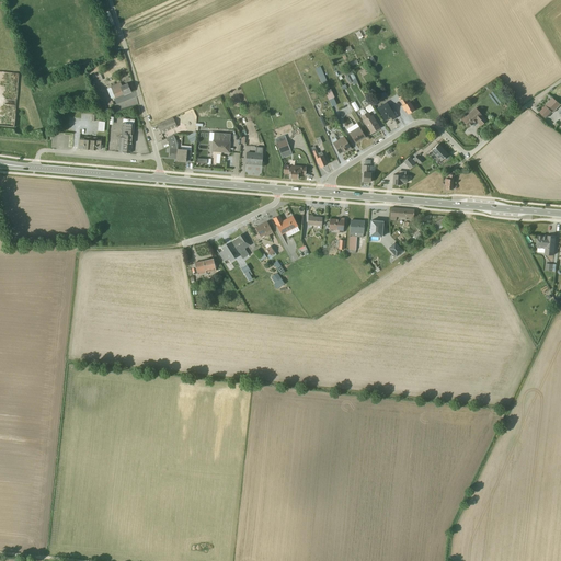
[(364,29),(355,34),(358,39),(364,36),(367,35),(364,29)]
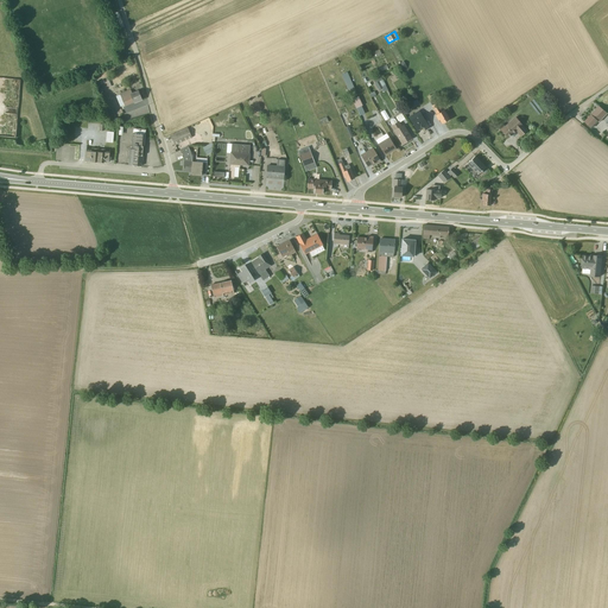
[(356,93),(347,73),(341,75),(350,95),(356,93)]
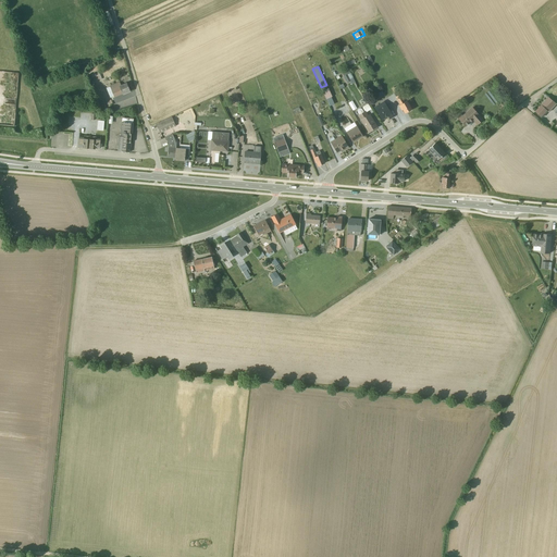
[(353,78),(350,73),(348,70),(342,73),(346,83),(350,81),(349,81),(353,78)]
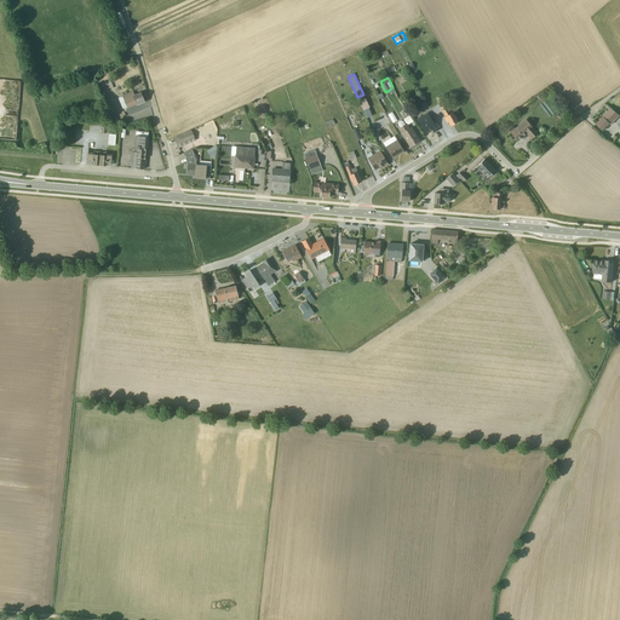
[(122,97),(118,98),(122,109),(126,108),(127,109),(144,102),(141,92),(135,96),(132,92),(122,96),(122,97)]
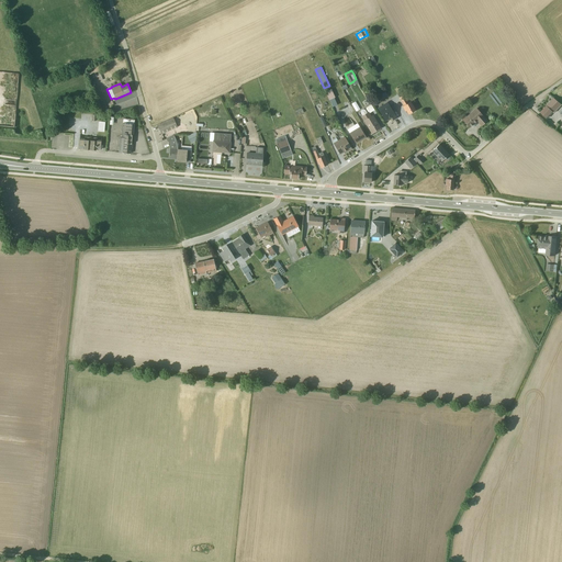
[(325,91),(324,91),(328,100),(329,100),(332,105),(335,104),(333,99),(335,98),(330,89),(326,91),(326,90),(325,91)]
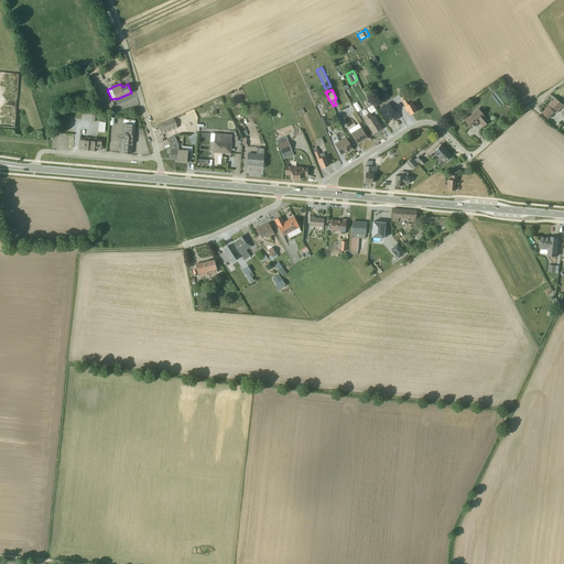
[(122,104),(115,107),(116,112),(140,104),(136,93),(120,98),(122,104)]
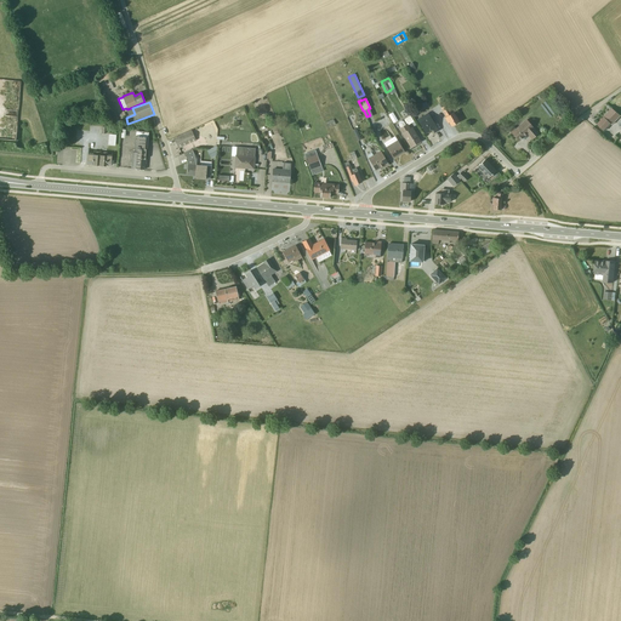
[(445,106),(440,108),(445,117),(444,118),(448,123),(449,123),(451,126),(459,123),(453,113),(448,104),(445,106)]
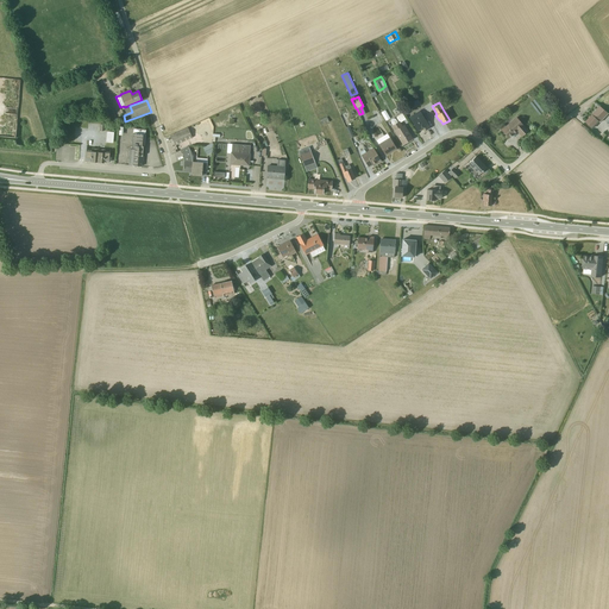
[(600,107),(585,123),(592,129),(598,123),(600,123),(608,114),(600,107)]
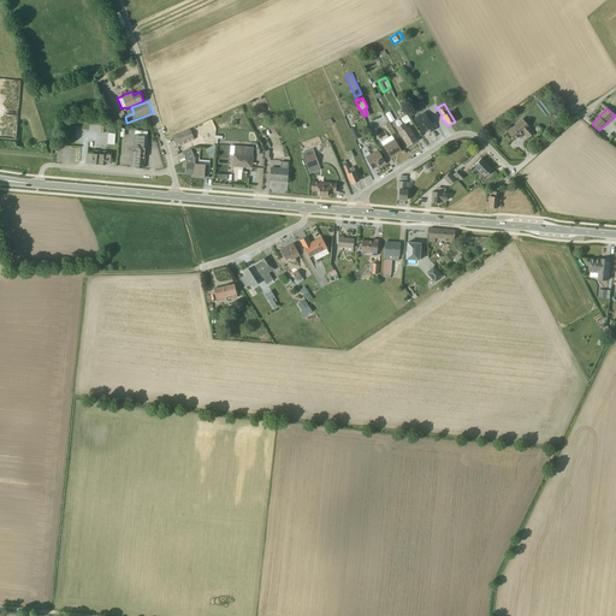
[(424,112),(413,118),(422,132),(428,129),(431,131),(434,129),(424,112)]
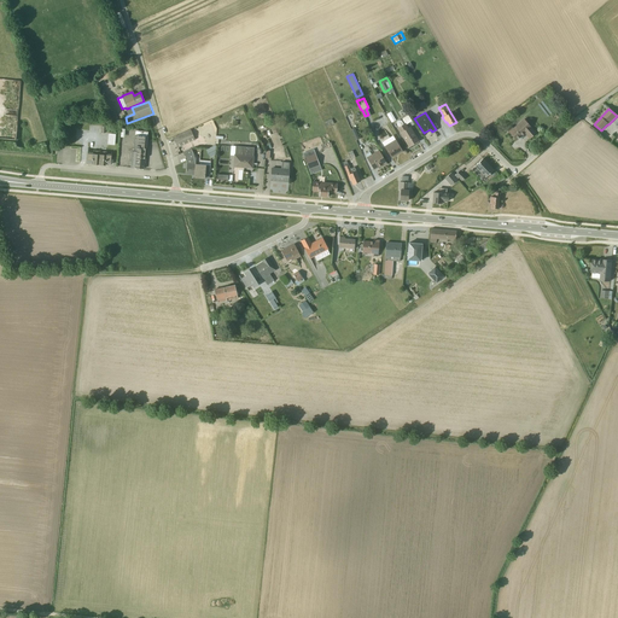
[(397,128),(408,146),(418,141),(409,127),(408,128),(406,126),(412,122),(409,116),(402,121),(404,123),(403,124),(402,122),(401,121),(400,121),(397,121),(396,122),(396,123),(396,124),(398,128),(397,128)]
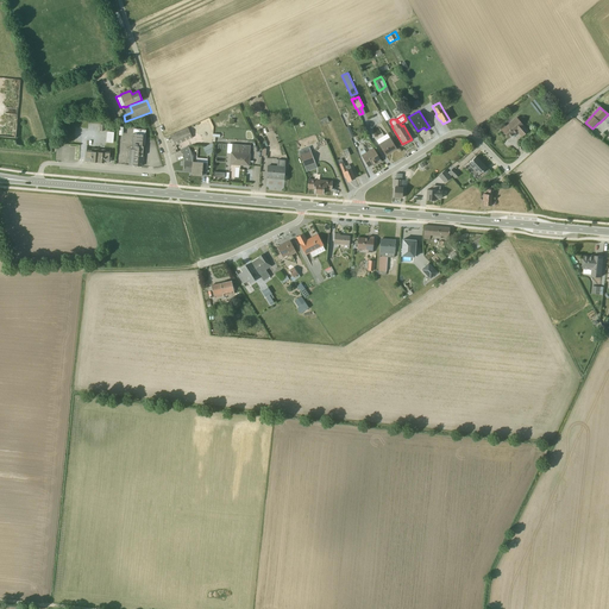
[(503,125),(500,129),(508,138),(516,131),(521,137),(527,131),(515,118),(506,127),(503,125)]
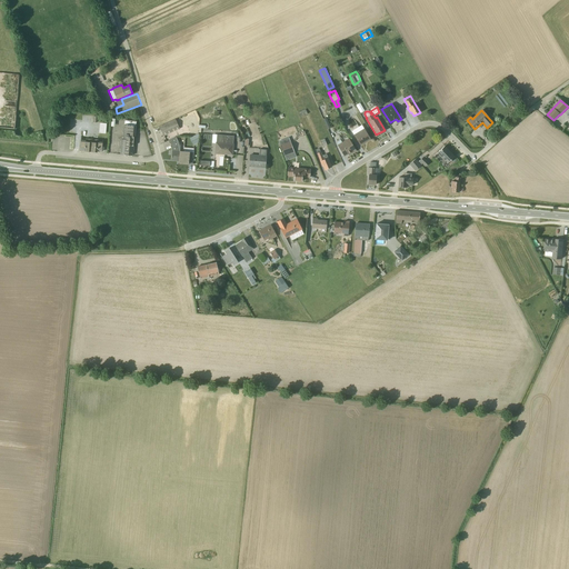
[(135,138),(136,121),(125,120),(123,125),(122,139),(121,139),(120,155),(131,156),(132,151),(133,151),(133,146),(132,146),(133,138),(135,138)]
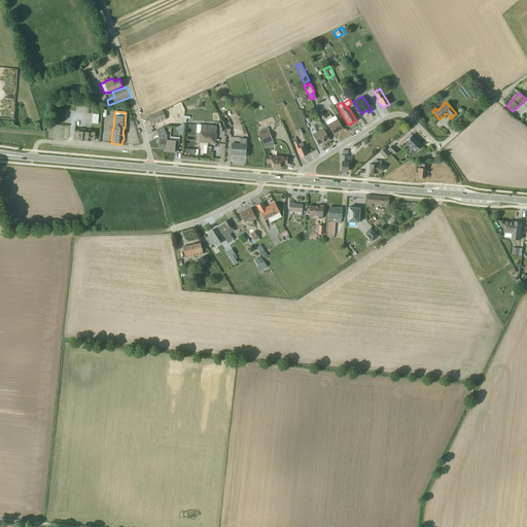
[(151,126),(166,119),(163,111),(147,117),(151,126)]
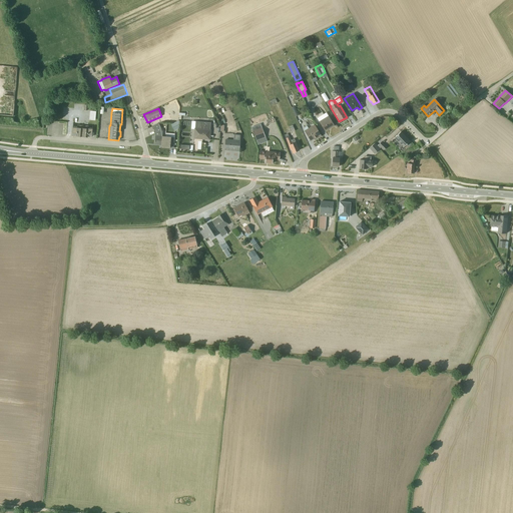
[(317,118),(325,131),(334,125),(328,116),(326,113),(317,118)]
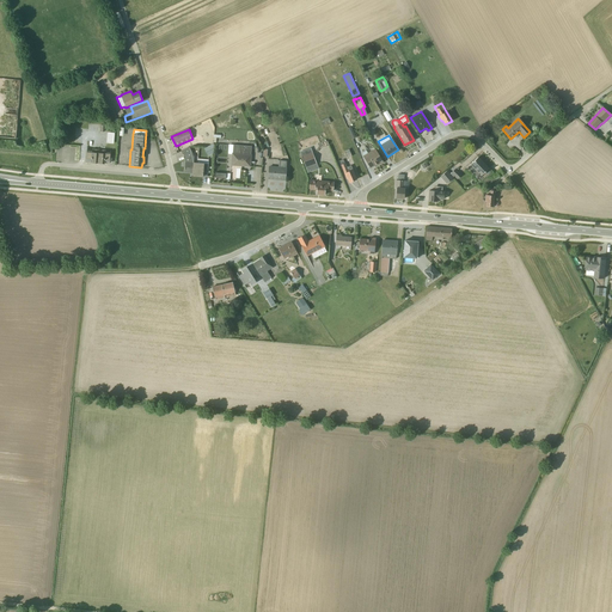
[(56,160),(75,161),(77,145),(56,145),(56,160)]
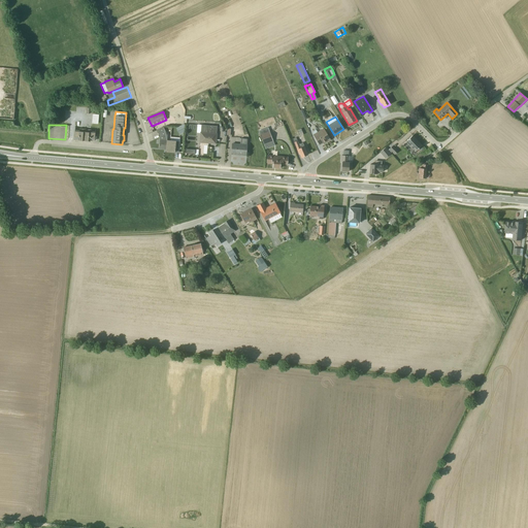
[(216,143),(217,127),(201,125),(199,142),(216,143)]
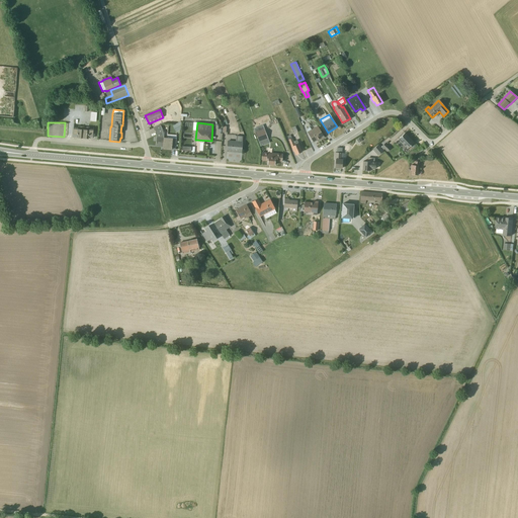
[(171,149),(175,150),(176,139),(172,139),(164,138),(164,134),(160,125),(154,128),(157,136),(156,146),(163,147),(162,149),(163,149),(171,150),(171,149)]
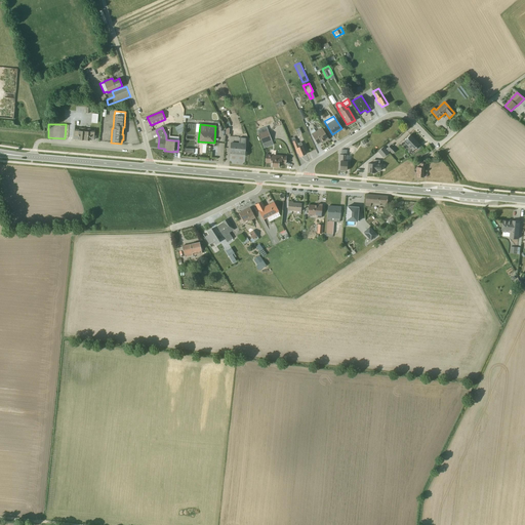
[(74,129),(74,138),(79,138),(79,139),(87,140),(87,139),(93,140),(93,139),(94,139),(94,136),(93,136),(94,131),(90,130),(90,129),(79,128),(79,129),(74,129)]
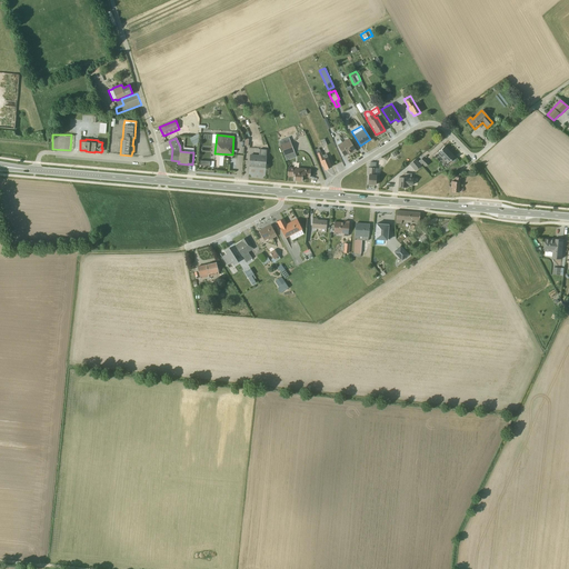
[(351,153),(356,151),(348,139),(338,145),(343,156),(350,152),(351,153)]
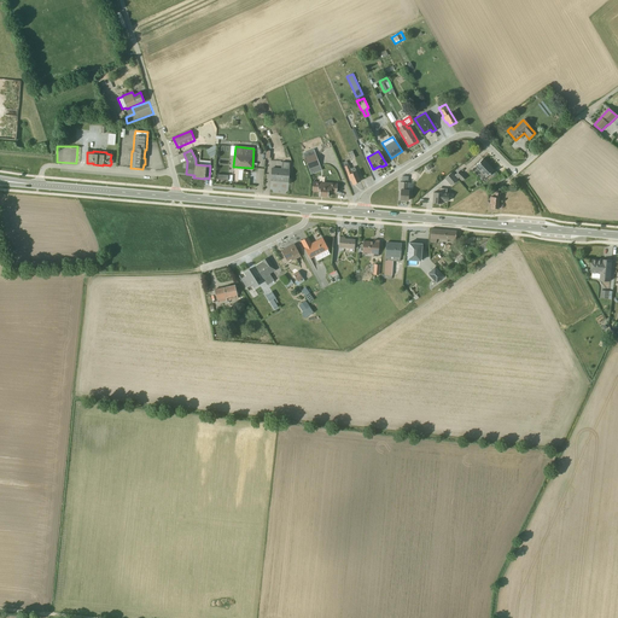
[(320,165),(315,153),(304,158),(308,169),(320,165)]
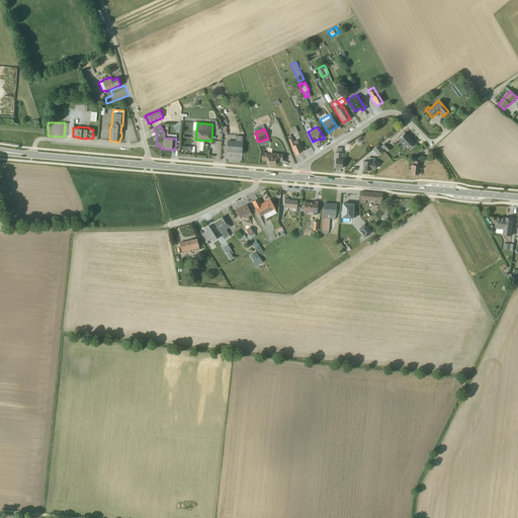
[(414,143),(405,134),(398,140),(400,142),(397,144),(401,148),(401,149),(404,152),(414,143)]
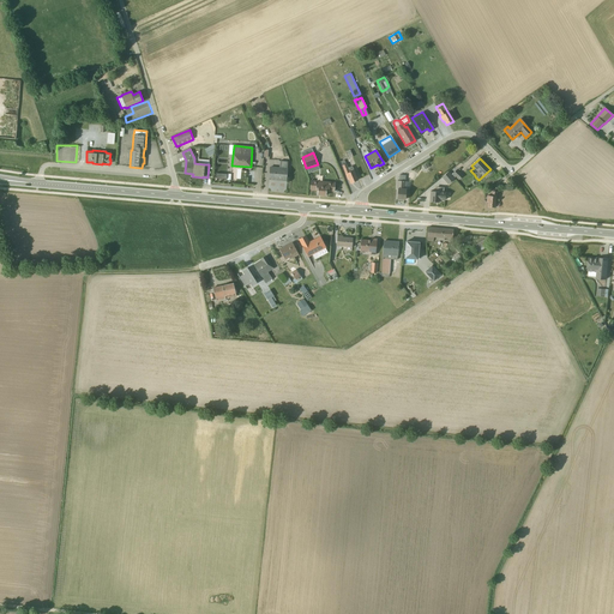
[(353,182),(357,180),(351,167),(348,168),(345,164),(344,160),(339,162),(347,179),(348,179),(350,184),(353,182)]
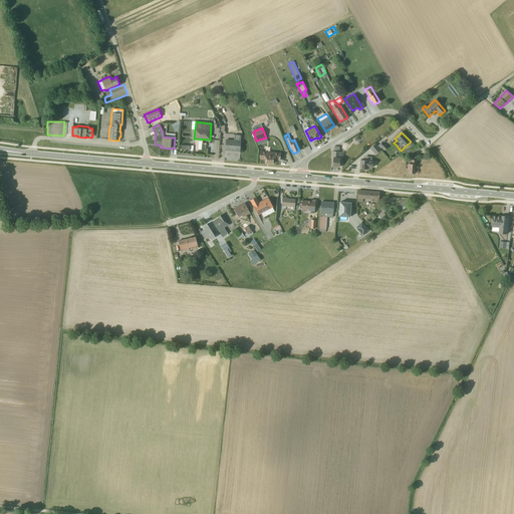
[(226,140),(225,150),(239,152),(240,136),(234,135),(233,141),(226,140)]
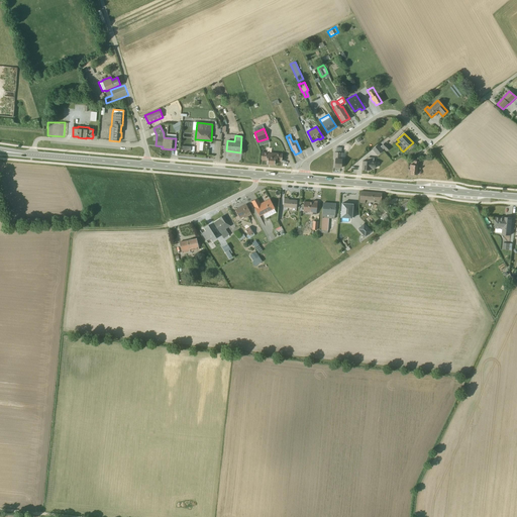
[(380,146),(383,150),(384,148),(386,151),(390,148),(385,142),(380,146)]
